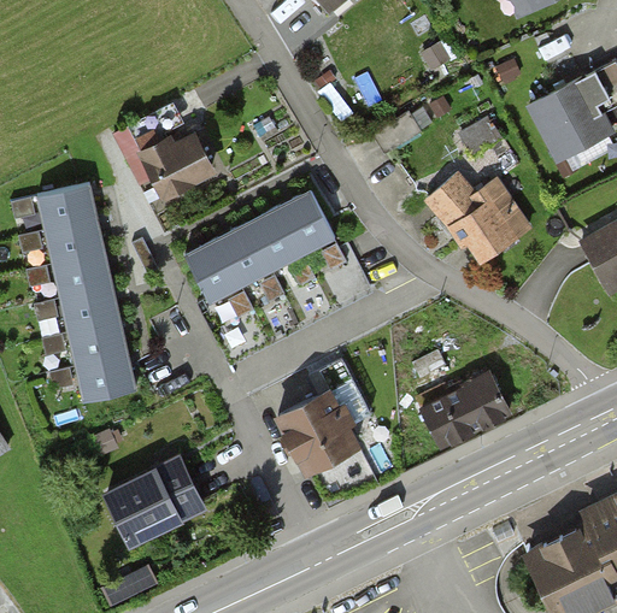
[(303,0),(312,11),(325,0),(303,0)]
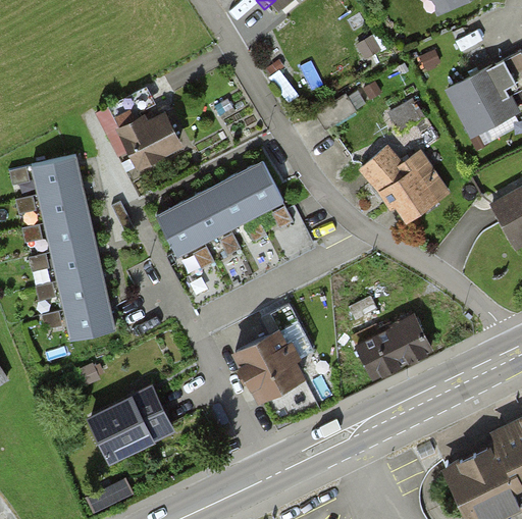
[(447,0),(452,10),(471,0),(447,0)]
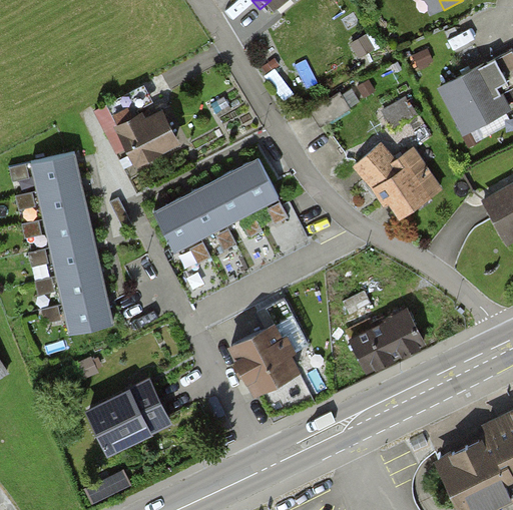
[(512,54),(442,91),(464,134),(510,111),(502,95),(512,89),(512,54)]
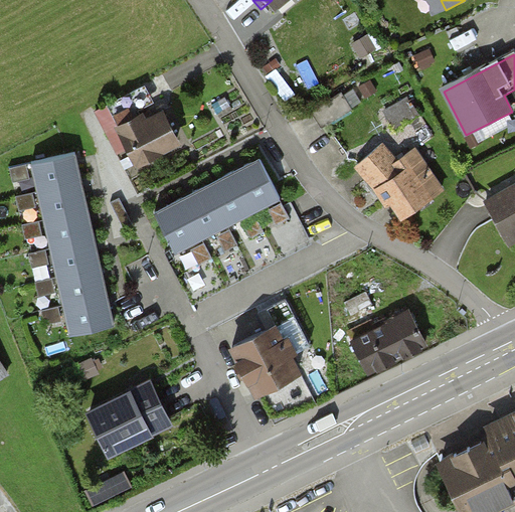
[(134,111),(103,127),(126,171),(170,148),(151,113),(139,119),(134,111)]
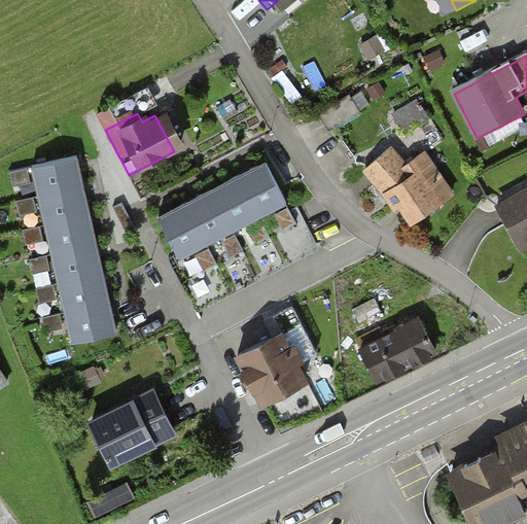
[(388,148),(354,174),(400,228),(451,196),(423,153),(402,165),(388,148)]
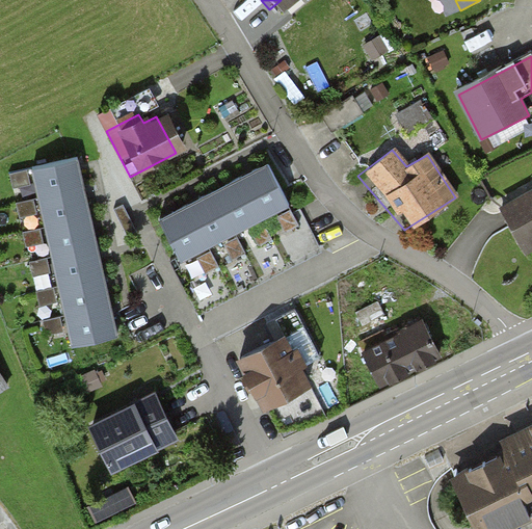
[(79,160),(38,169),(77,342),(116,334),(79,160)]
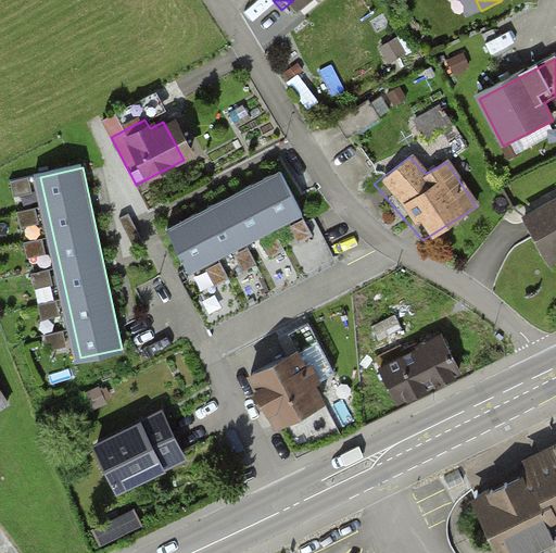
[(279,171),(171,227),(190,266),(300,211),(279,171)]
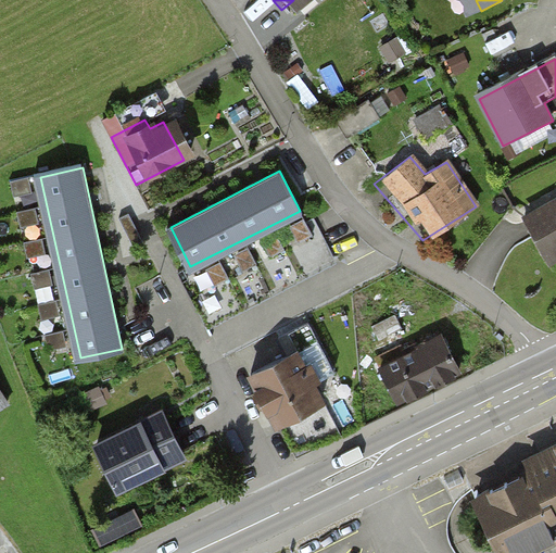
[(41,285),(57,281),(35,175),(20,178),(41,285)]
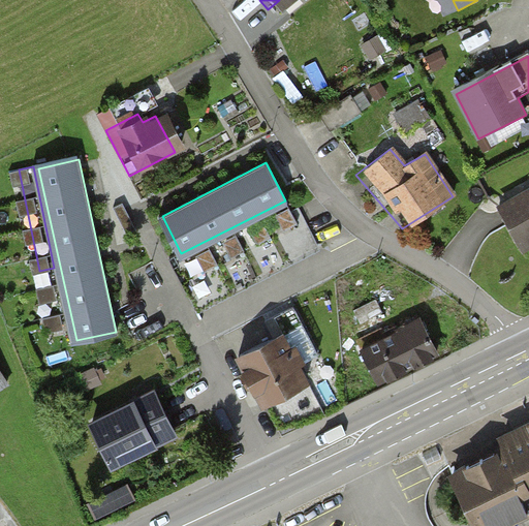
[(528,187),(492,207),(516,252),(528,245),(528,187)]
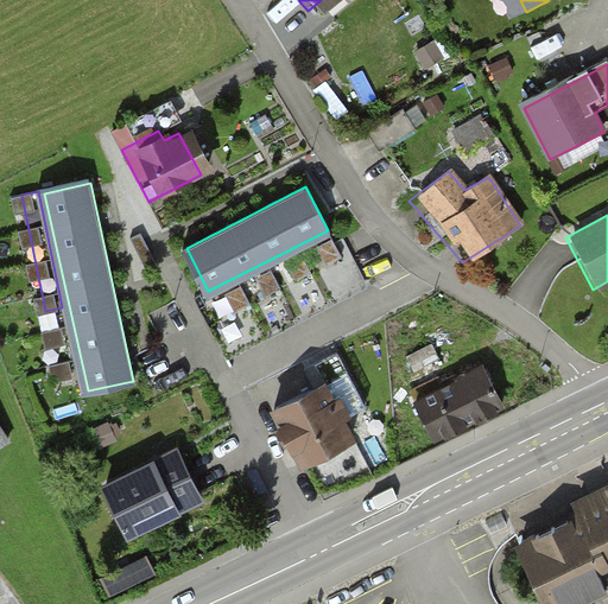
[(483,366),(418,398),(437,437),(502,405),(483,366)]
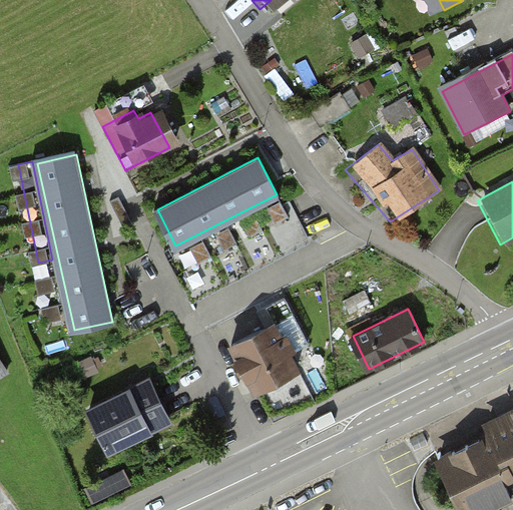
[(276,319),(234,340),(258,384),(299,363),(276,319)]
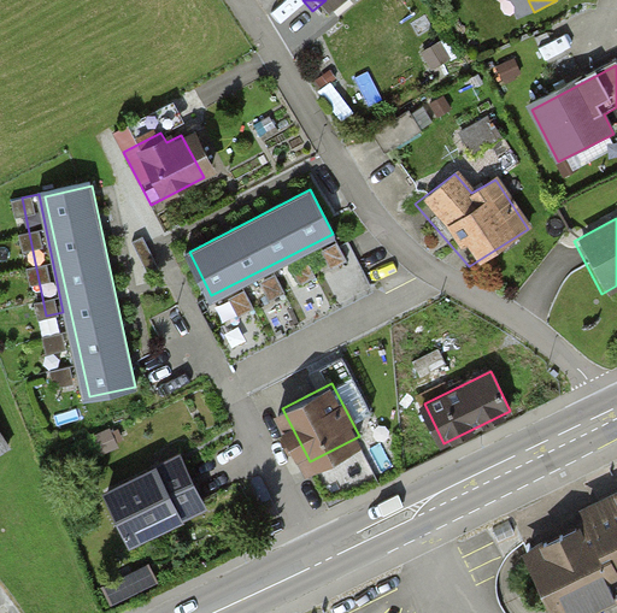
[(112,490),(134,537),(203,505),(181,458),(112,490)]
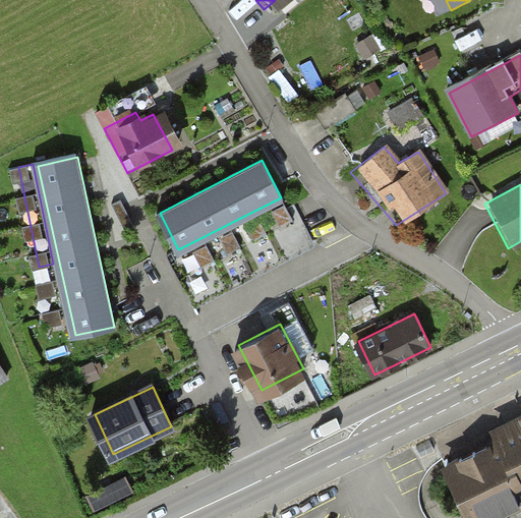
[(520,415),(489,432),(495,442),(442,468),(466,517),(494,517),(520,504),(520,415)]
